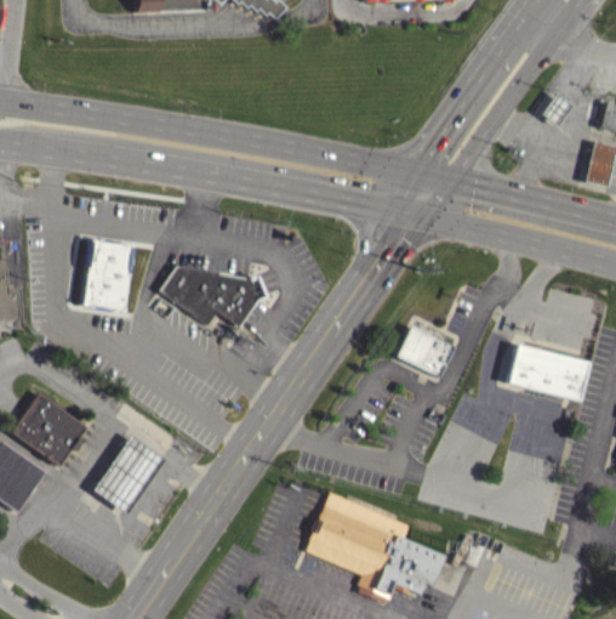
[(137,0),(137,12),(207,10),(207,4),(210,4),(210,0),(217,0),(222,5),(226,0),(234,0),(238,4),(241,1),(245,5),(247,7),(251,5),(257,11),(261,9),(267,15),(269,12),(277,20),(286,7),(279,0),(277,3),(273,0),(137,0)]
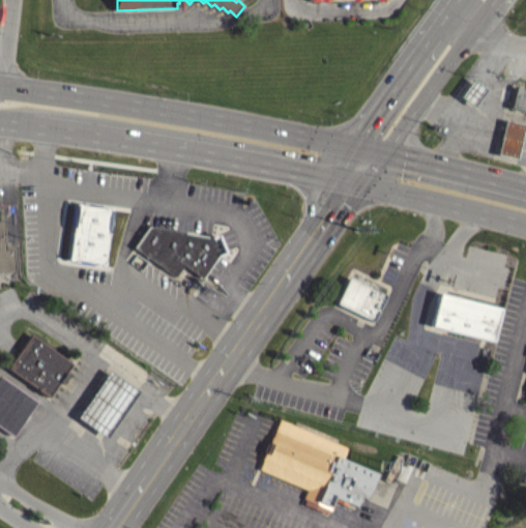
[(525,88),(517,86),(512,109),(525,112),(525,88)]
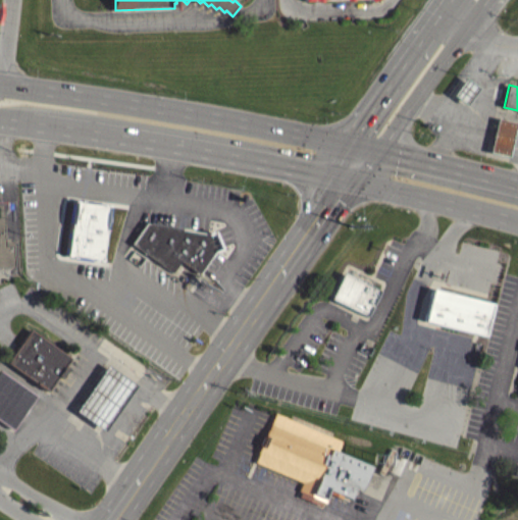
[(510,163),(517,137),(517,128),(499,124),(490,158),(510,163)]
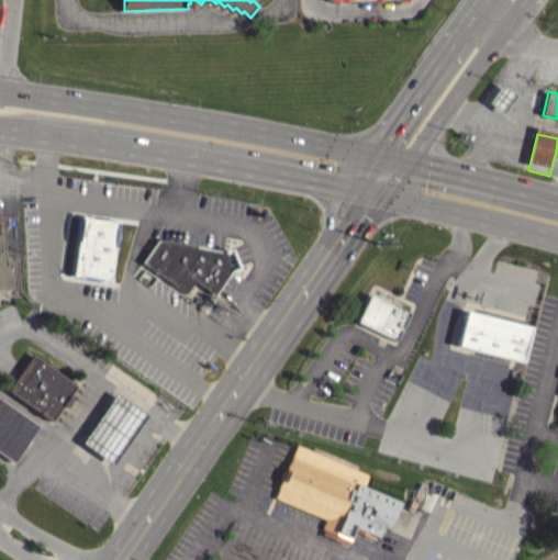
[(0,215),(0,287),(18,287),(17,258),(8,258),(6,224),(9,224),(9,215),(0,215)]
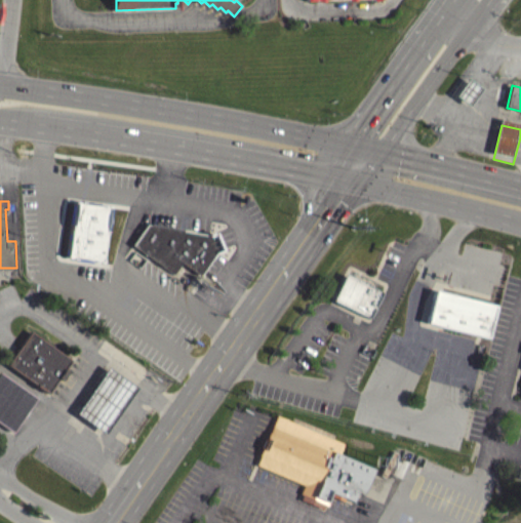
[(64,222),(65,256),(76,256),(76,260),(99,259),(99,255),(114,254),(113,219),(64,222)]
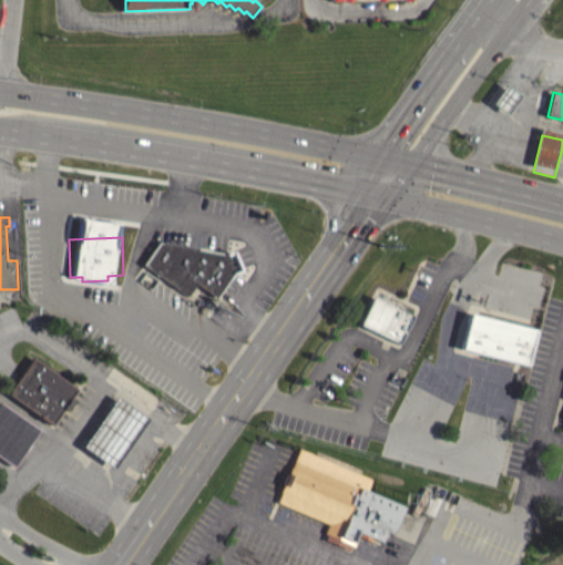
[(161,240),(144,265),(190,297),(198,284),(218,298),(235,273),(242,269),(233,250),(227,254),(161,240)]
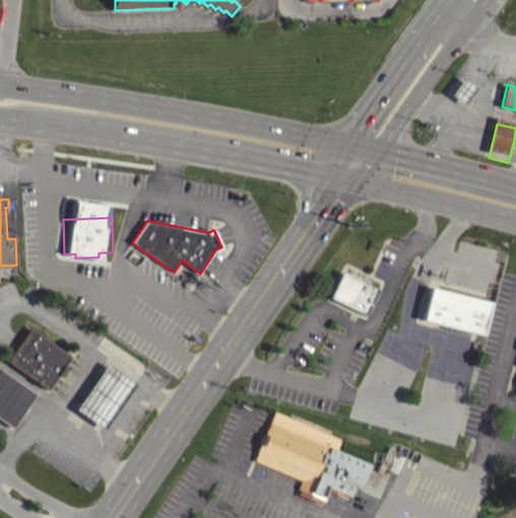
[(339,302),(368,316),(380,290),(344,272),(331,298),(339,302)]
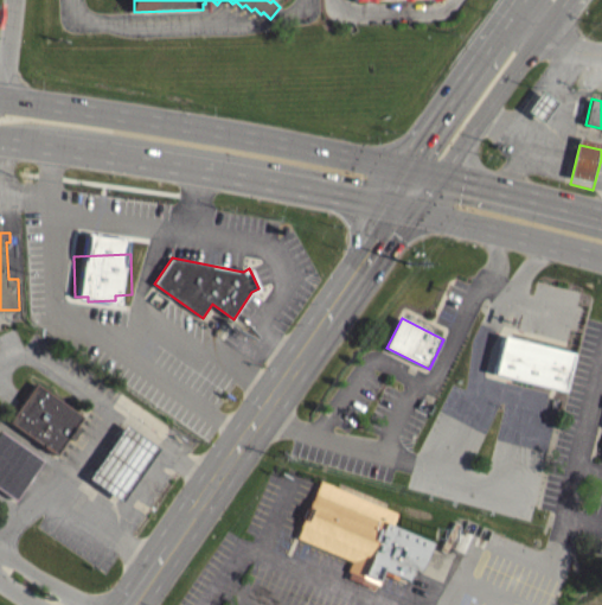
[(576,354),(567,392),(495,374),(505,337),(576,354)]
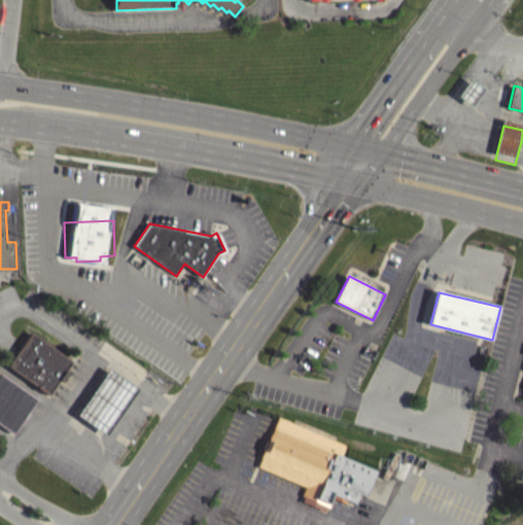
[(32,331),(8,365),(50,394),(61,379),(64,380),(66,376),(69,372),(67,371),(73,360),(32,331)]
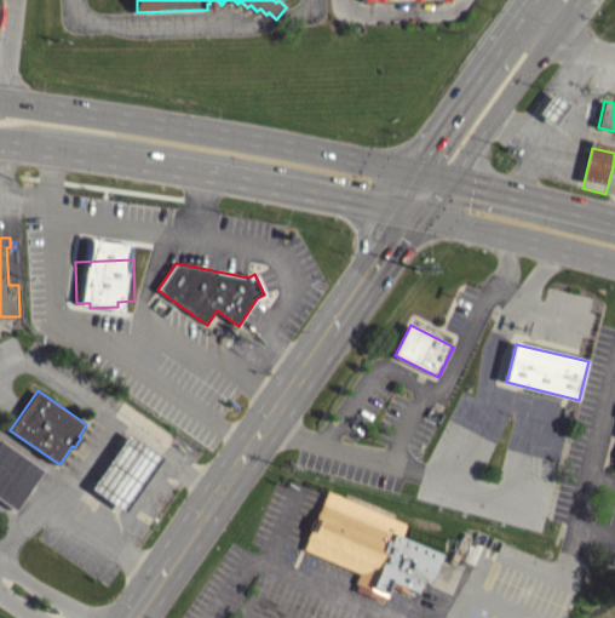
[(130,433),(164,457),(126,511),(92,487),(130,433)]
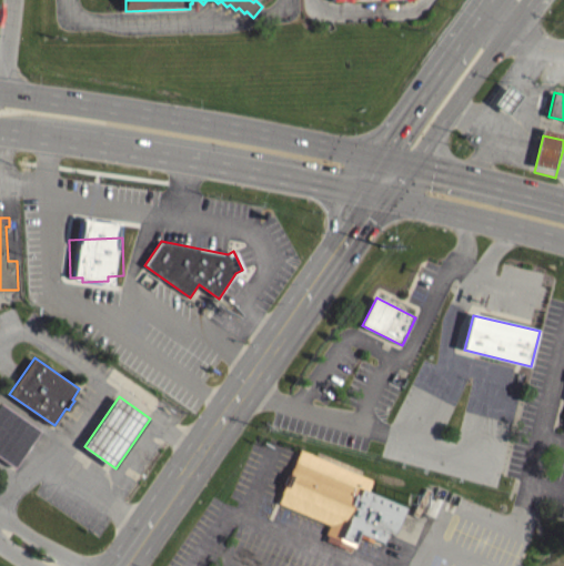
[(0,456),(0,404),(1,403),(41,430),(24,454),(22,456),(16,467),(0,456)]
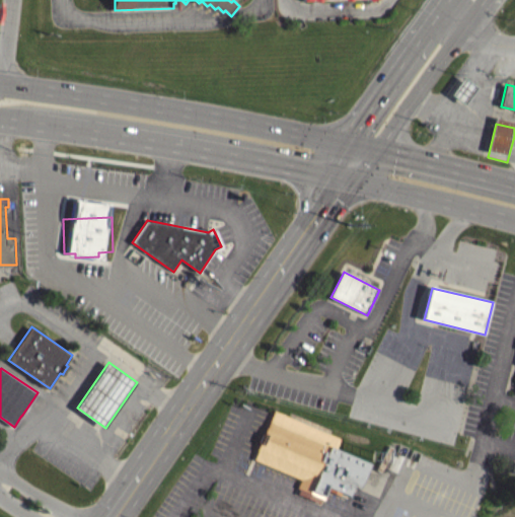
[(343,439),(339,450),(374,465),(364,490),(357,487),(353,496),(330,487),(325,499),(322,504),(301,495),(303,490),(300,489),(304,479),(259,460),(279,412),(343,439)]
